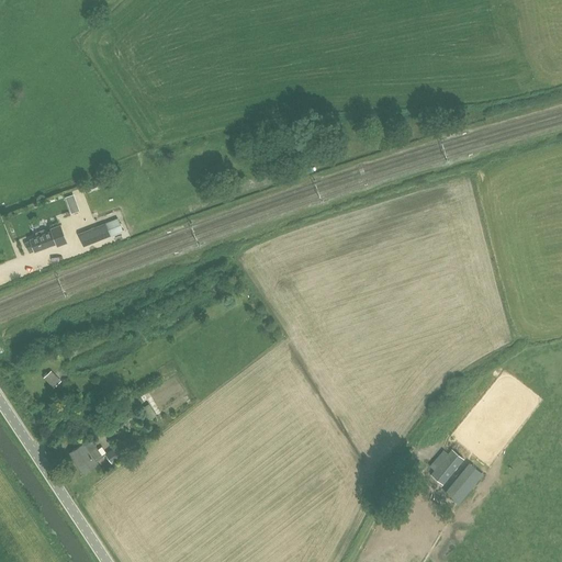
[(74,195),(65,199),(71,214),(79,212),(74,195)]
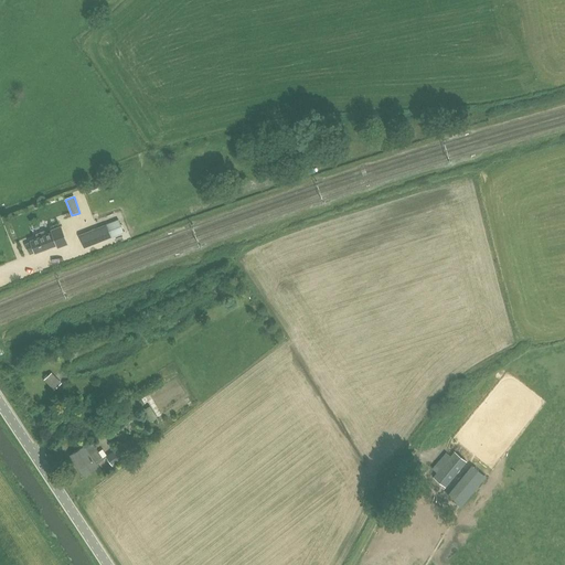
[(118,220),(80,235),(85,247),(123,232),(118,220)]
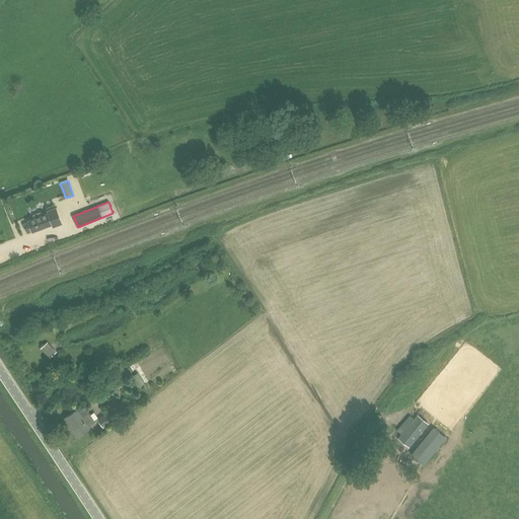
[(28,222),(23,223),(26,232),(31,229),(31,232),(52,224),(53,226),(57,225),(61,223),(56,210),(55,208),(47,211),(48,213),(42,215),(41,212),(32,215),(34,218),(27,221),(28,222)]
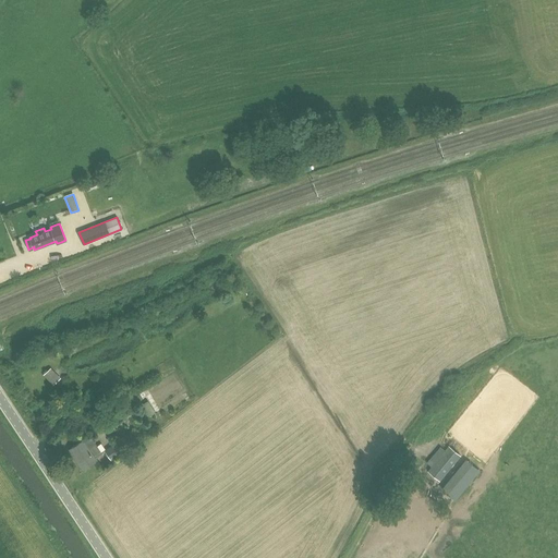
[(50,367),(43,375),(52,384),(59,377),(50,367)]
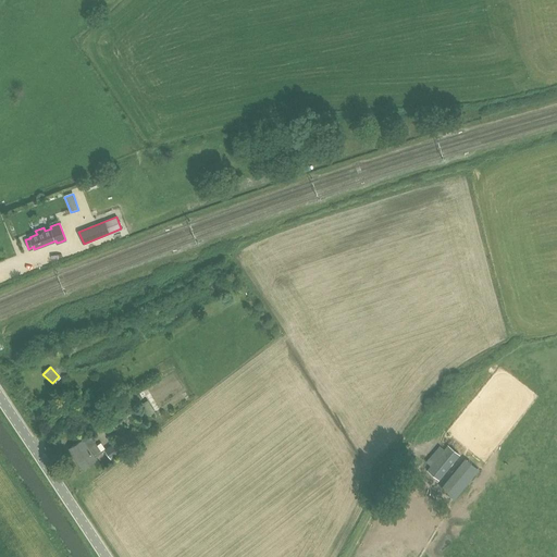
[(63,396),(64,409),(75,409),(75,395),(63,396)]
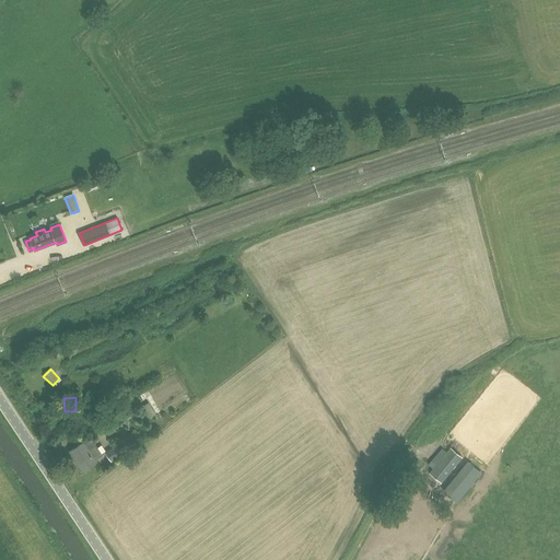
[(149,403),(140,407),(149,421),(156,417),(149,403)]
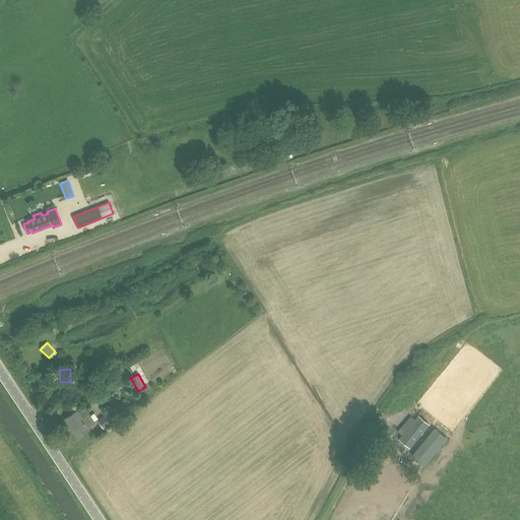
[(126,399),(120,404),(126,412),(133,407),(126,399)]
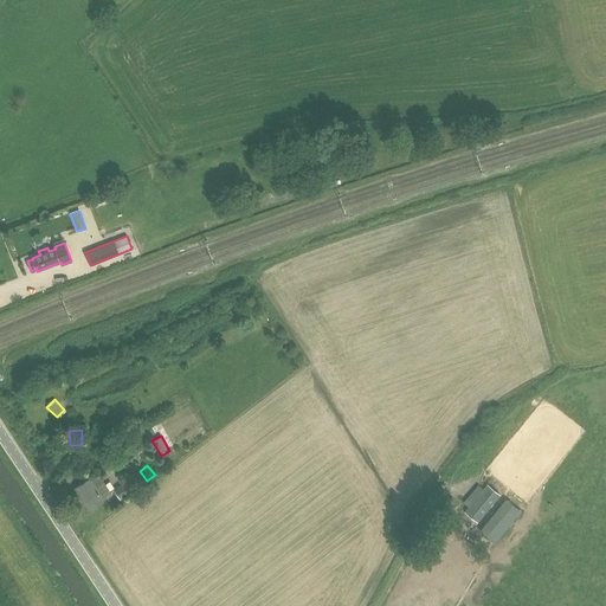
[(133,475),(114,489),(122,500),(141,487),(133,475)]
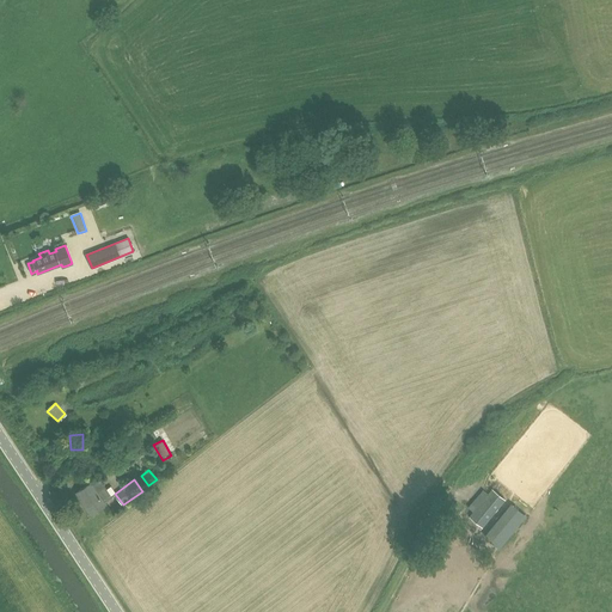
[(89,484),(77,493),(91,515),(105,505),(104,503),(111,499),(101,481),(90,487),(89,484)]
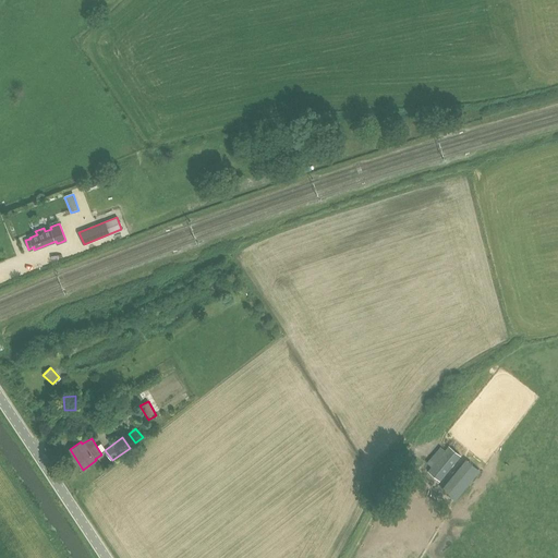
[(448,446),(427,472),(439,482),(460,456),(448,446)]
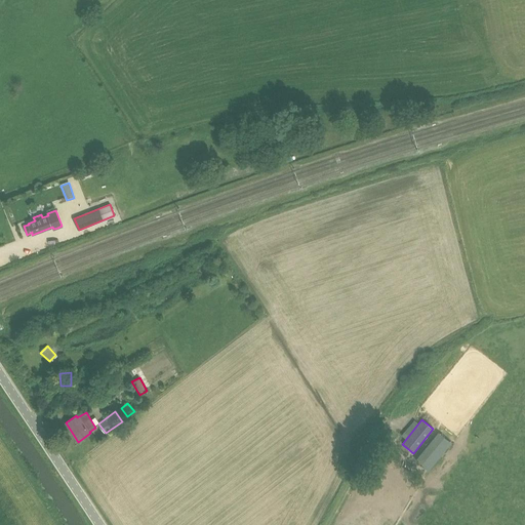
[(438,433),(415,460),(429,472),(451,444),(438,433)]
